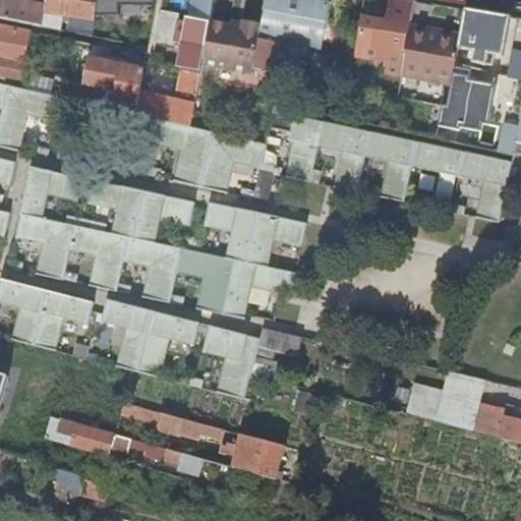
[(0,0),(0,19),(42,29),(45,13),(45,7),(16,2),(5,0),(0,0)]
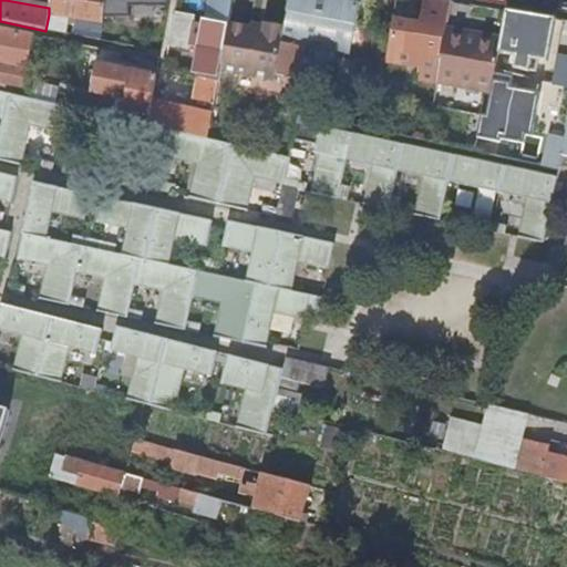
[(104,17),(106,0),(50,0),(49,8),(49,14),(103,23),(104,17)]
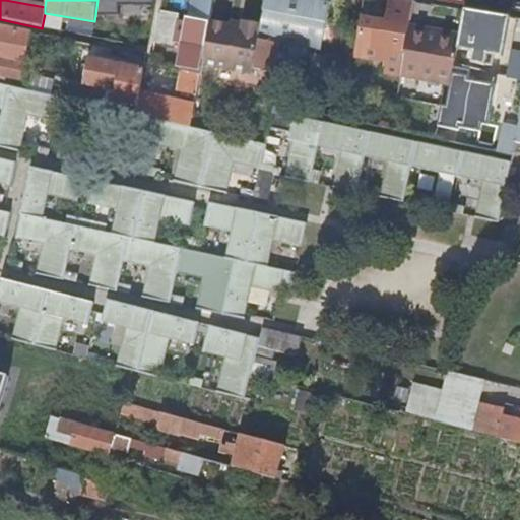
[(155,0),(98,0),(95,15),(118,15),(119,5),(154,6),(155,0)]
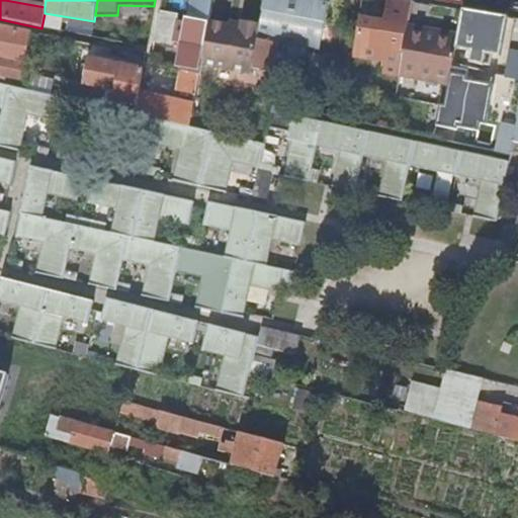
[(208,22),(212,0),(192,0),(189,23),(207,27),(208,22)]
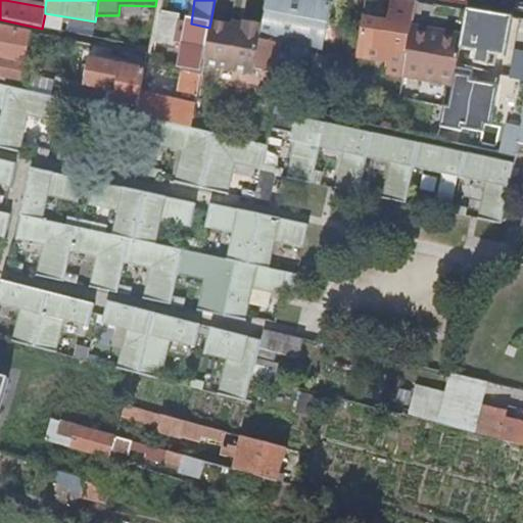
[(337,26),(341,0),(331,0),(331,4),(308,0),(267,0),(266,12),(328,24),(337,26)]
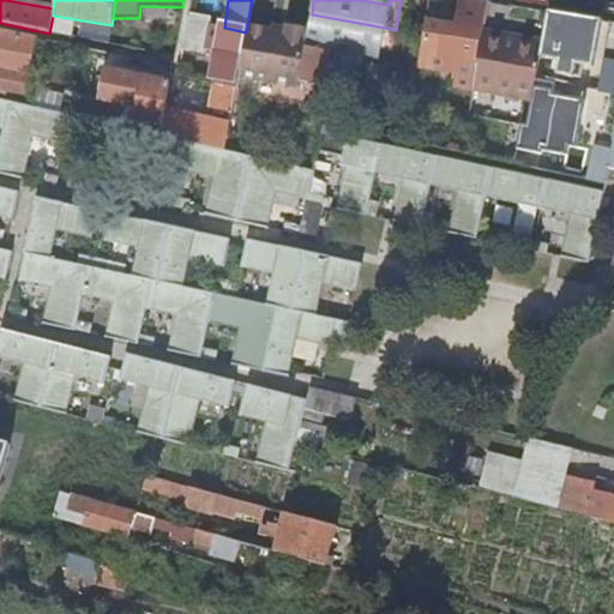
[(417,68),(474,78),(488,2),(474,0),(458,0),(455,24),(426,19),(417,68)]
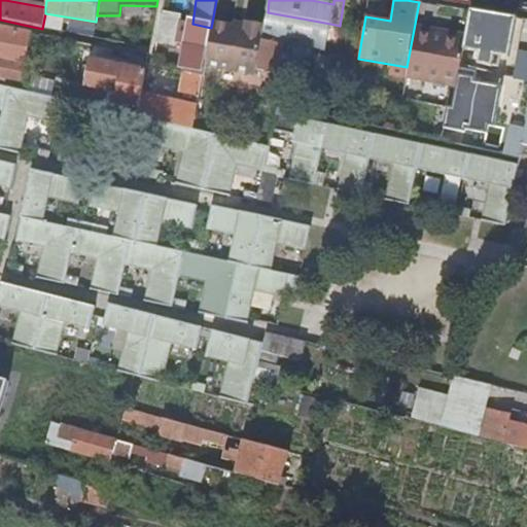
[(510,58),(517,18),(471,10),(466,35),(464,50),(475,53),(480,53),(479,60),(472,59),(469,72),(476,73),(478,64),(494,67),(495,61),(499,62),(500,57),(510,58)]
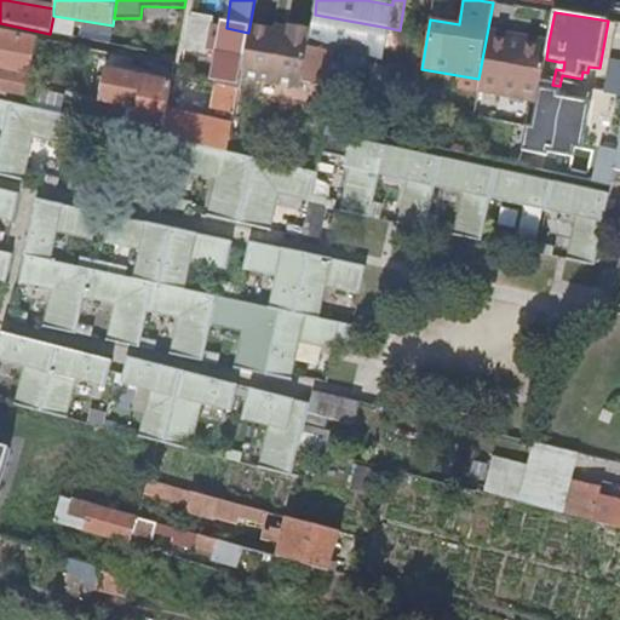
[(383,59),(389,28),(315,15),(311,30),(303,82),(328,89),(334,51),(383,59)]
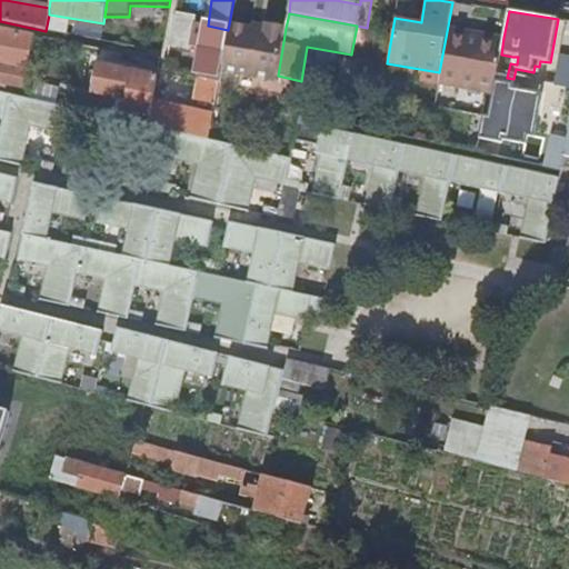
[(193,22),(173,19),(169,47),(189,50),(193,22)]
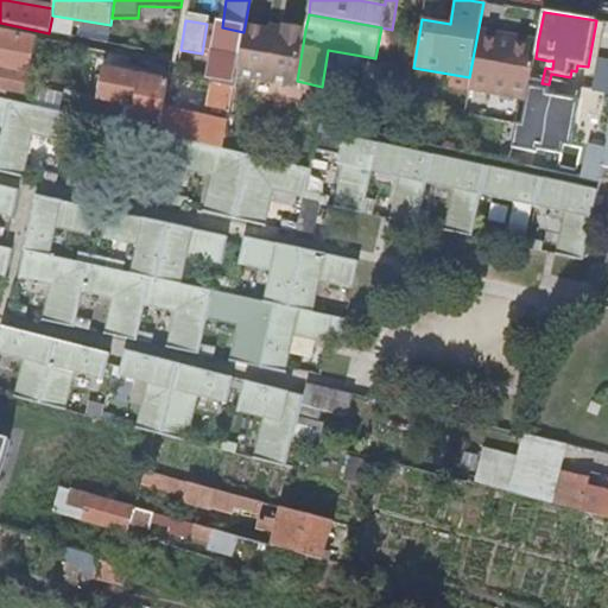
[(296,86),(297,81),(305,30),(284,26),(283,32),(245,26),(244,32),(236,76),(296,86)]
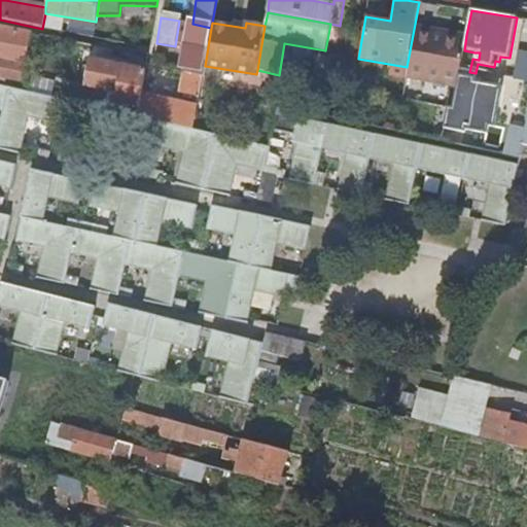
[(203,75),(205,66),(211,28),(192,24),(189,24),(182,67),(186,68),(186,72),(203,75)]
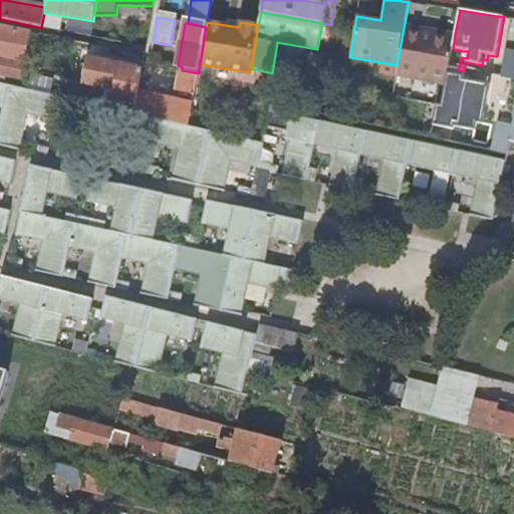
[(453,49),(455,34),(407,26),(397,75),(416,78),(417,72),(447,77),(449,68),(453,49)]
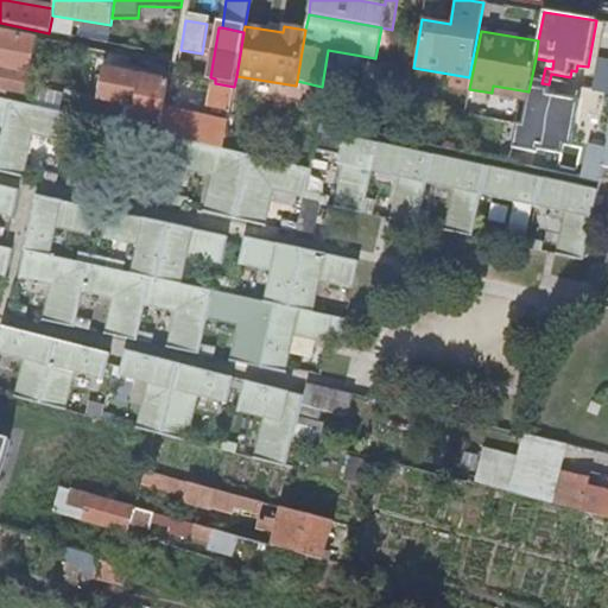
[(35,40),(0,32),(0,89),(25,95),(35,40)]
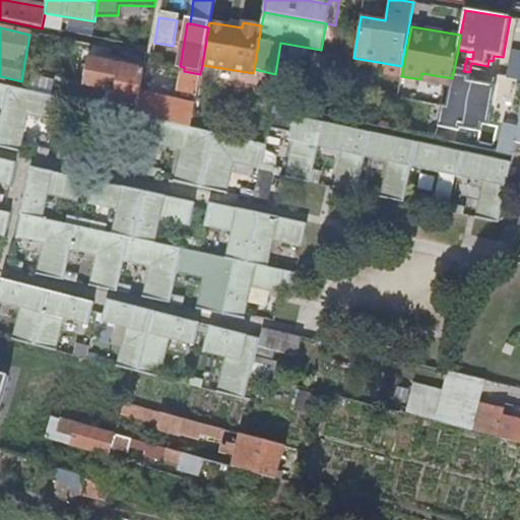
[(140,93),(144,71),(88,60),(85,84),(110,88),(107,106),(115,108),(116,102),(138,106),(140,93)]
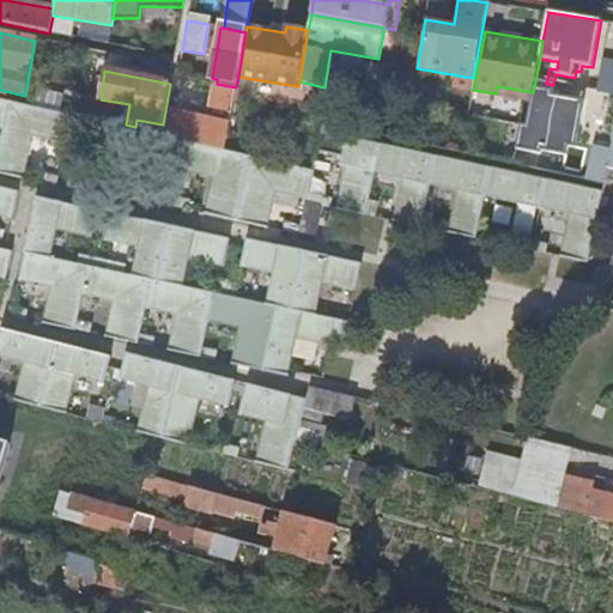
[(541,152),(552,90),(545,89),(546,84),(535,82),(533,92),(527,126),(522,125),(517,149),(541,152)]
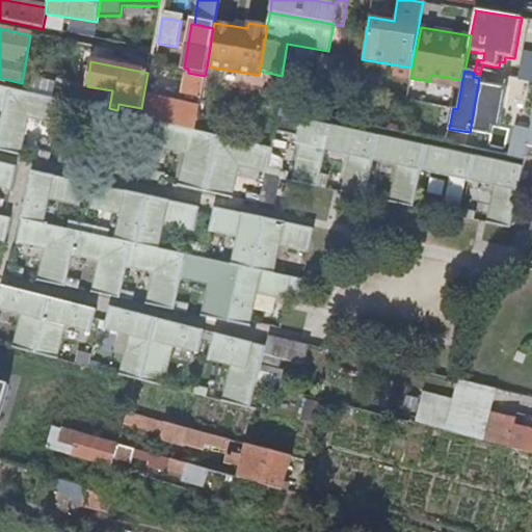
[(202,99),(205,76),(188,73),(184,95),(202,99)]
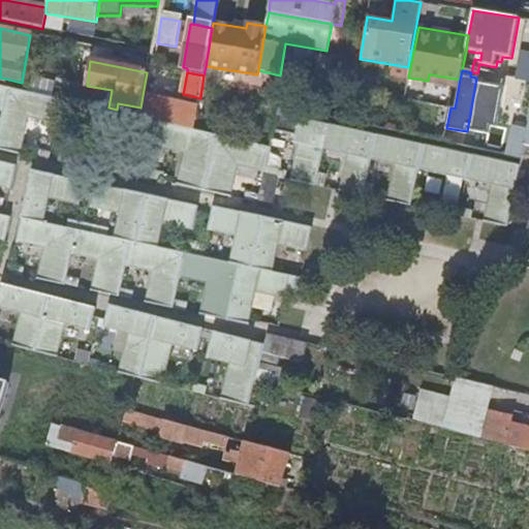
[(64,100),(33,94),(0,86),(0,110),(2,111),(0,120),(0,151),(18,156),(28,117),(58,123),(64,100)]
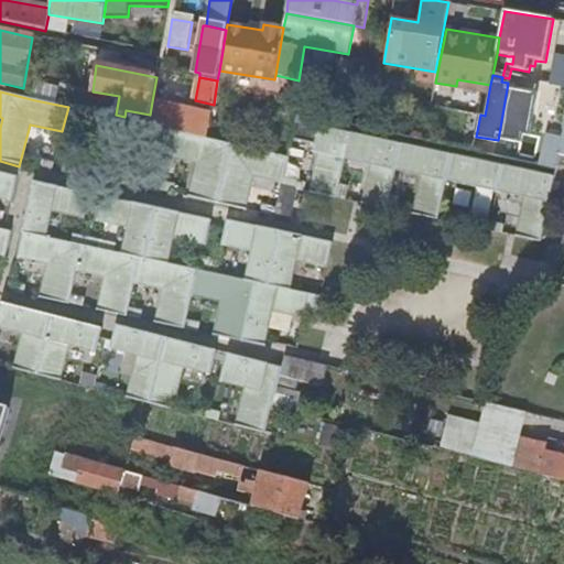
[(214,105),(195,100),(194,111),(212,116),(214,105)]
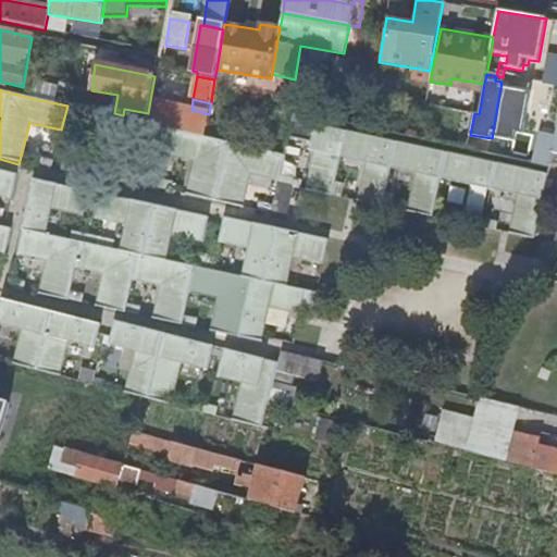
[(209,114),(192,110),(150,100),(148,113),(146,124),(172,130),(205,137),(209,114)]
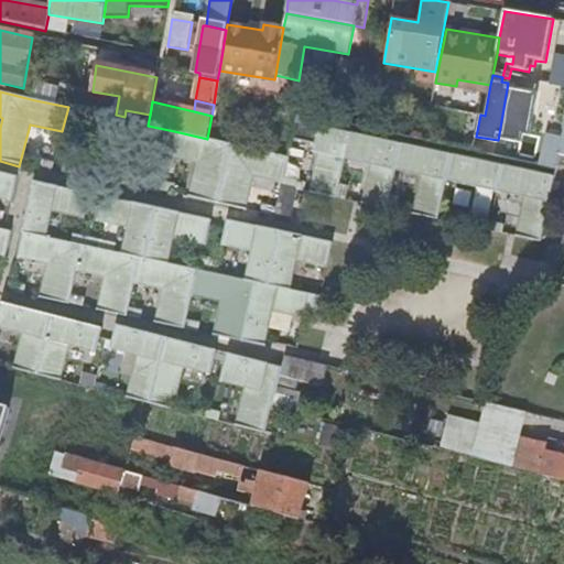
[(541,243),(543,238),(557,169),(556,169),(296,112),(293,132),(292,141),(313,145),(327,148),(325,155),(318,154),(310,194),(338,201),(340,187),(346,160),(347,152),(377,158),(375,166),(370,165),(362,205),(388,210),(391,198),(397,170),(399,163),(431,171),(429,176),(424,175),(415,216),(437,221),(446,182),(447,174),(483,182),(480,188),(498,192),(499,185),(532,192),(531,198),(527,198),(519,239),(541,243)]
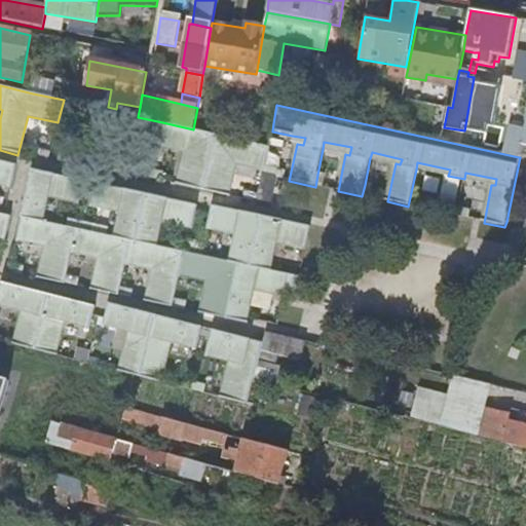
[(269,152),(269,148),(193,129),(162,122),(156,147),(188,154),(180,188),(227,198),(235,165),(264,172),(259,196),(257,204),(271,208),(279,171),(266,167),(269,152)]
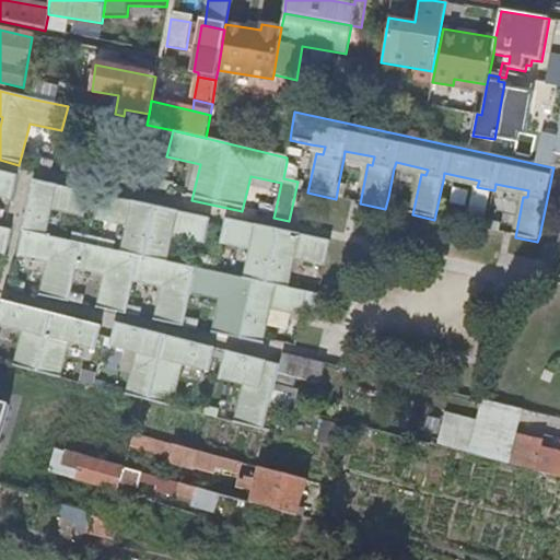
[(325,147),(311,144),(308,151),(316,153),(323,154),(325,147)]
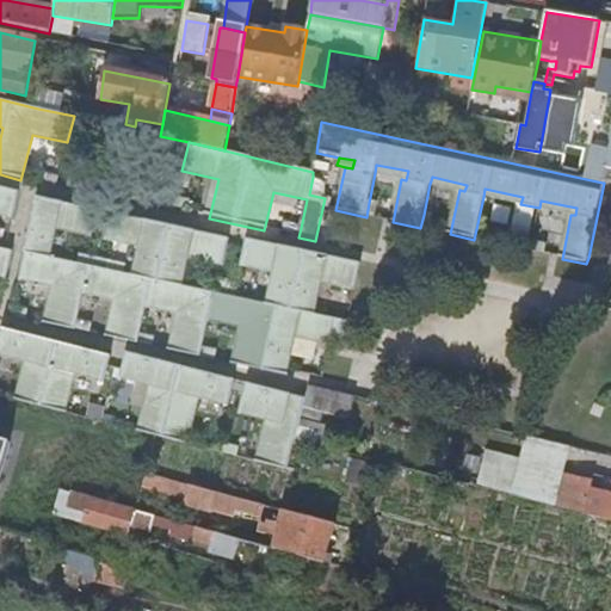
[(376,165),(375,173),(401,179),(406,180),(408,171),(376,165)]
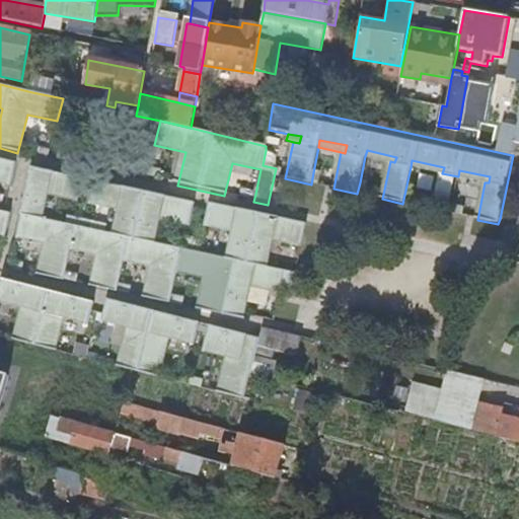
[(49,160),(50,153),(36,149),(34,157),(49,160)]
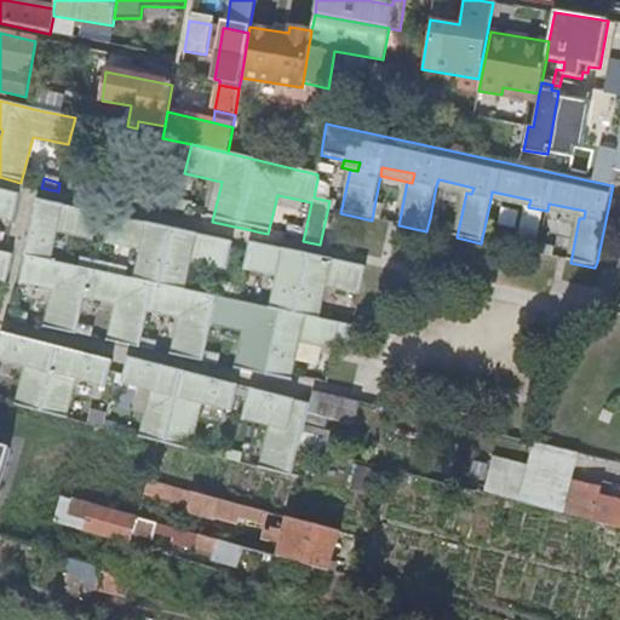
[(436,187),(466,193),(471,194),(474,188),(438,179),(436,187)]
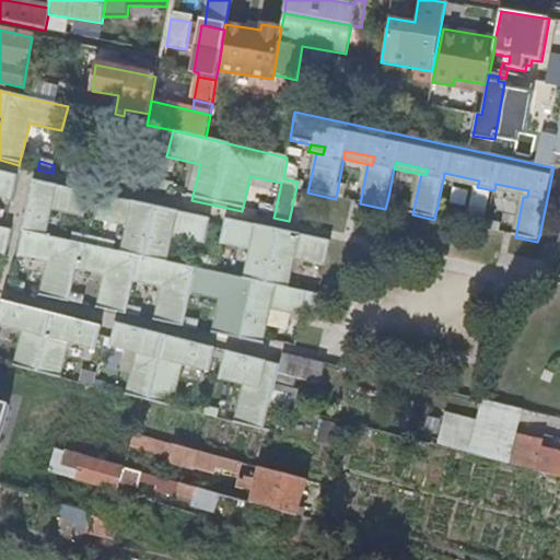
[(0,252),(6,254),(11,232),(0,229),(0,196),(11,199),(16,176),(0,172),(0,252)]
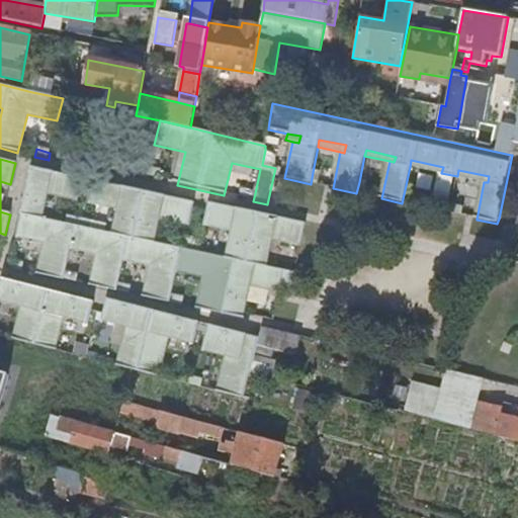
[(410,167),(441,173),(443,167),(411,160),(410,167)]
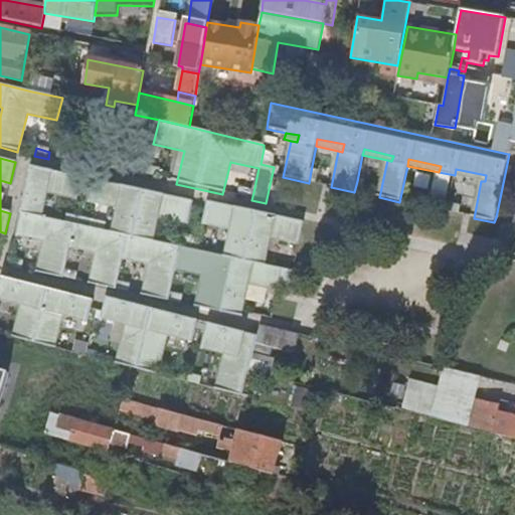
[(36,274),(62,279),(63,271),(68,245),(97,250),(90,285),(115,290),(117,283),(122,256),(150,263),(143,296),(168,301),(170,293),(176,268),(203,274),(197,307),(240,316),(247,285),(277,291),(280,280),(291,282),(293,273),(265,267),(270,238),(299,243),(304,221),(206,202),(202,224),(231,229),(225,258),(196,251),(189,249),(182,248),(151,242),(157,216),(186,223),(191,201),(91,181),(87,201),(118,208),(112,234),(89,230),(75,227),(62,224),(39,220),(44,192),(75,198),(79,177),(28,166),(15,233),(43,239),(36,274)]
